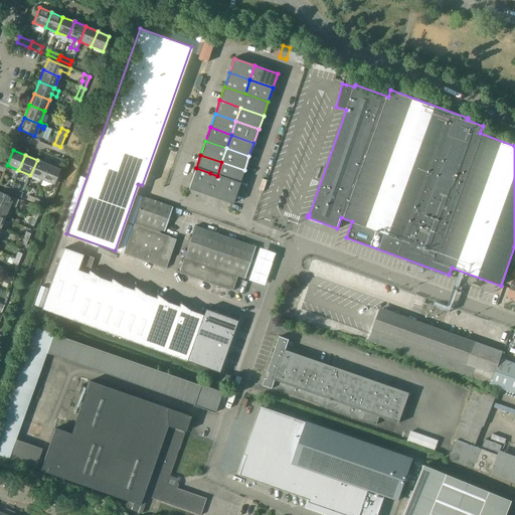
[(42,180),(48,165),(37,160),(30,175),(42,180)]
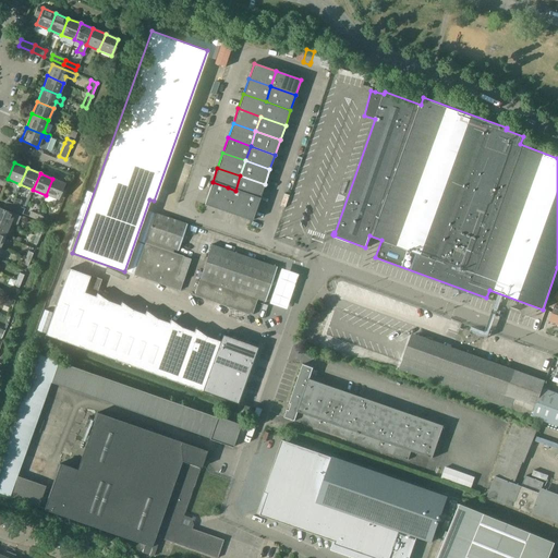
[(259,198),(265,184),(240,176),(235,191),(243,193),(259,198)]
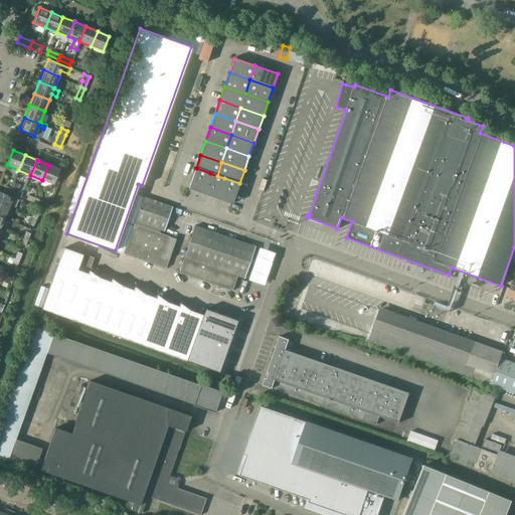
[(52,184),(59,169),(48,165),(42,180),(52,184)]
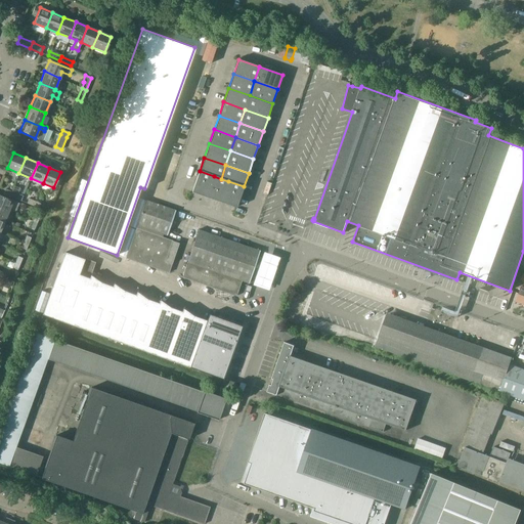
[(207,197),(214,176),(200,171),(192,191),(207,197)]
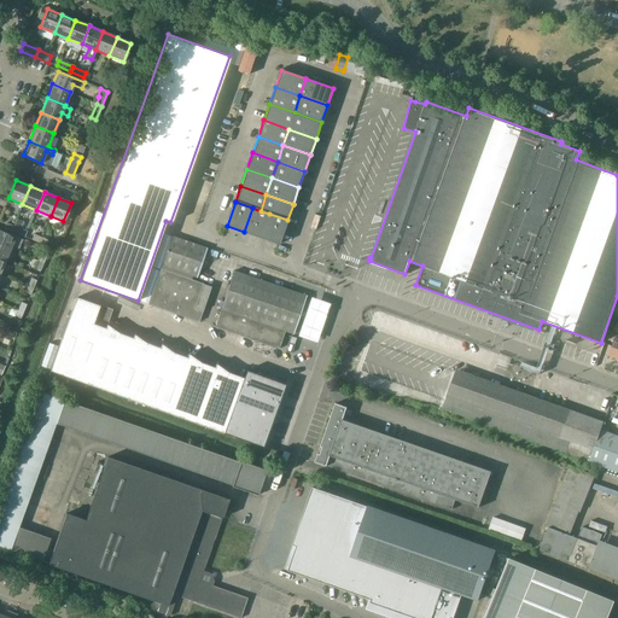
[(261,238),(269,214),(261,211),(252,208),(244,232),(261,238)]
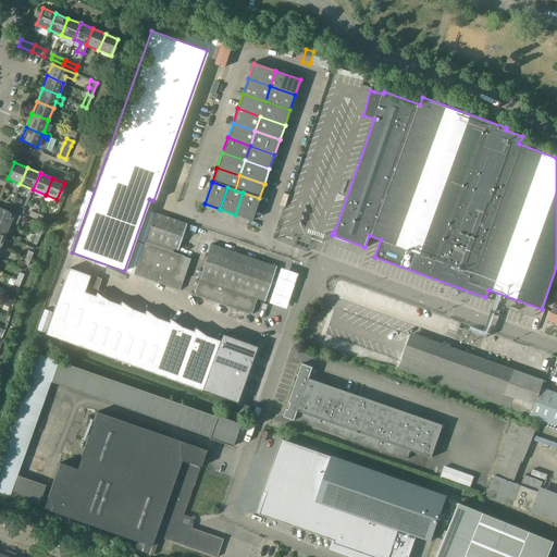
[(251,220),(259,198),(243,193),(235,214),(251,220)]
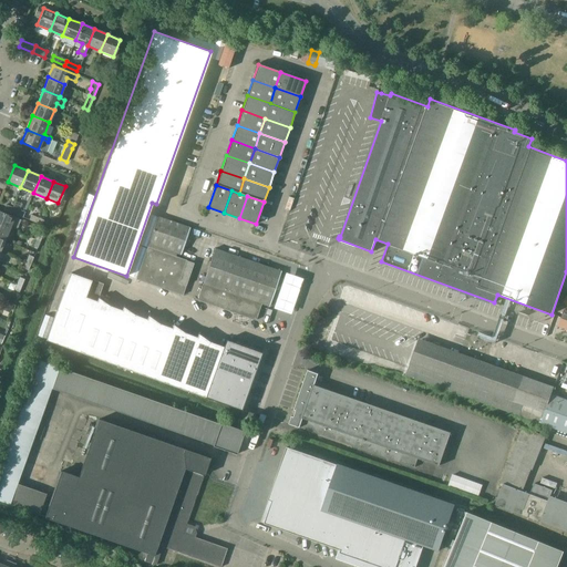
[(20,220),(0,212),(0,225),(9,229),(10,226),(17,229),(20,220)]
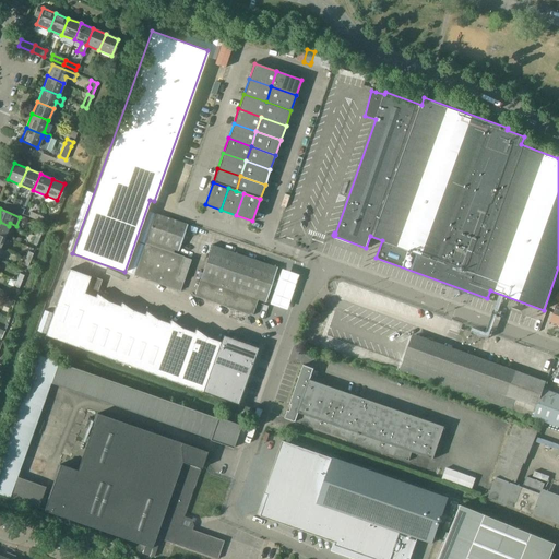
[(173,253),(174,250),(178,251),(187,225),(187,224),(174,219),(156,213),(155,214),(133,275),(179,292),(180,292),(183,283),(182,282),(177,281),(185,258),(173,253)]
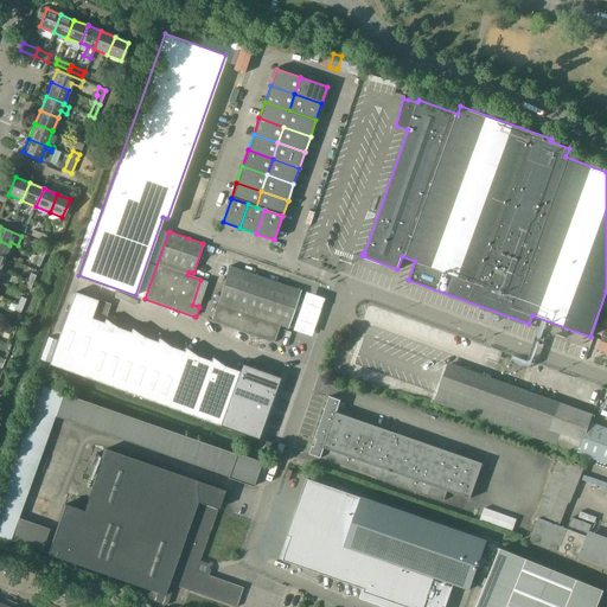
[(0,255),(5,257),(10,246),(0,241),(0,255)]
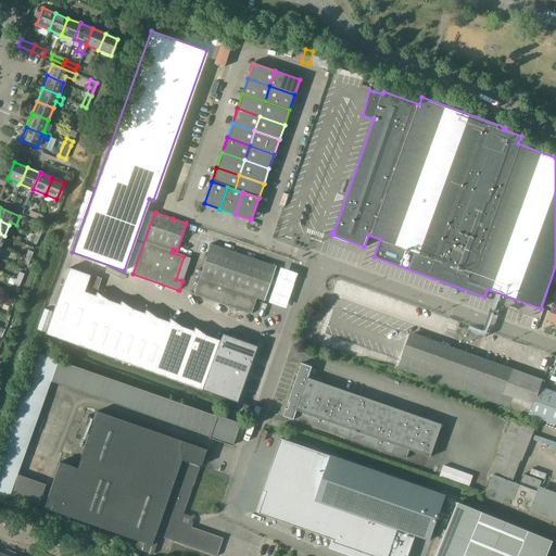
[(264,301),(275,267),(210,244),(192,295),(250,315),(256,299),(264,301)]
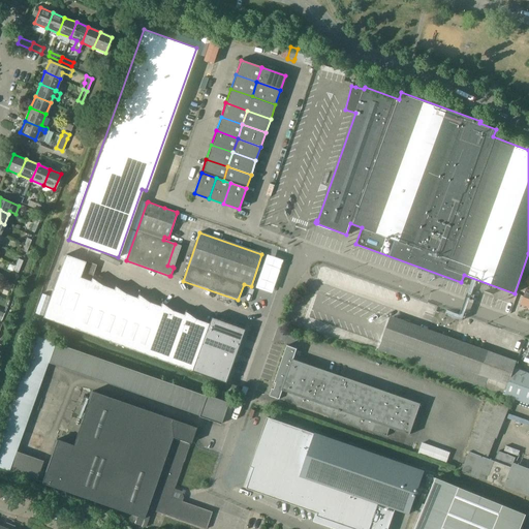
[(283,260),(267,254),(255,289),(272,294),(283,260)]
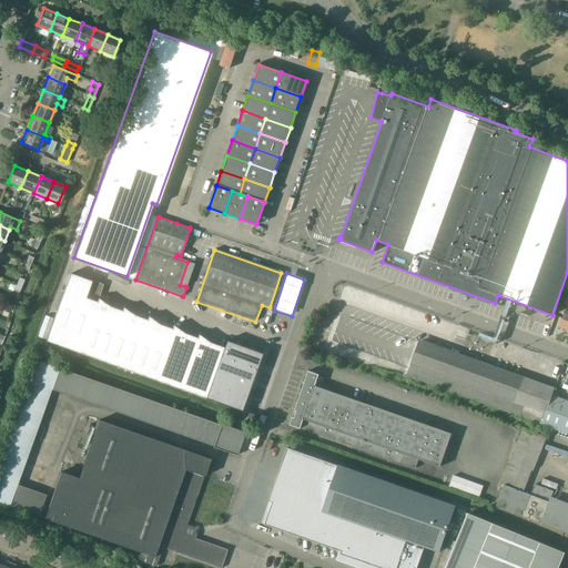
[(69,274),(46,342),(204,398),(205,398),(211,384),(215,369),(221,355),(224,347),(210,342),(200,335),(199,334),(199,335),(198,337),(196,337),(184,333),(174,326),(173,325),(173,326),(172,328),(160,324),(150,316),(149,316),(149,317),(148,320),(146,320),(134,315),(124,307),(123,308),(122,312),(121,311),(109,306),(98,300),(103,284),(91,280),(91,282),(72,275),(69,274)]
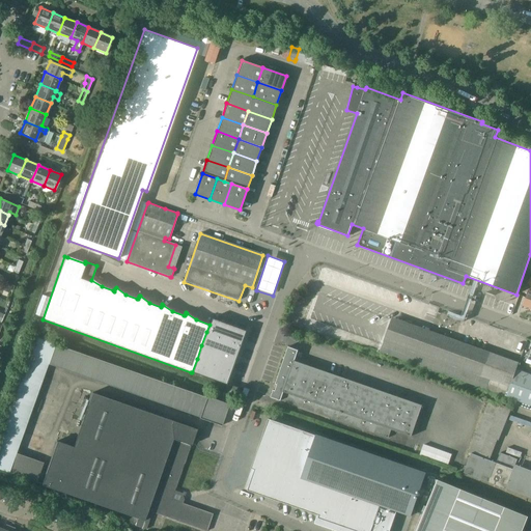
[(10,291),(12,286),(5,283),(3,288),(10,291)]
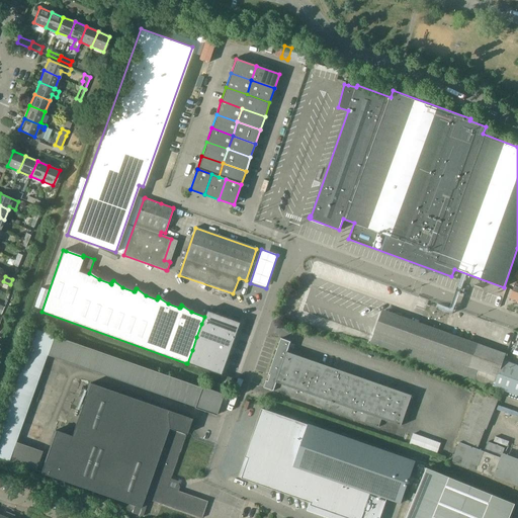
[(240,323),(229,319),(218,315),(206,311),(204,317),(201,324),(225,332),(235,336),(240,323)]
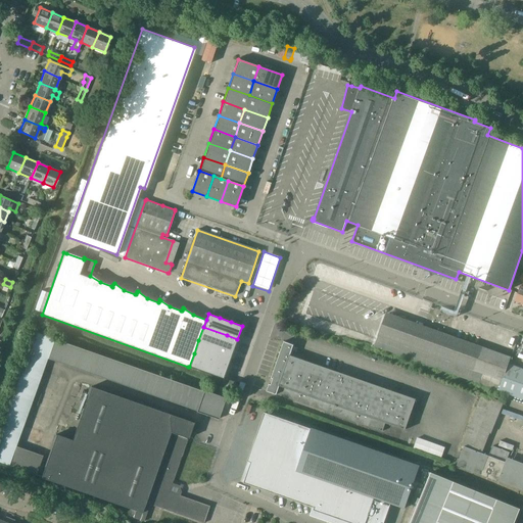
[(458,325),(459,321),(454,319),(453,323),(450,323),(447,332),(455,334),(458,325)]
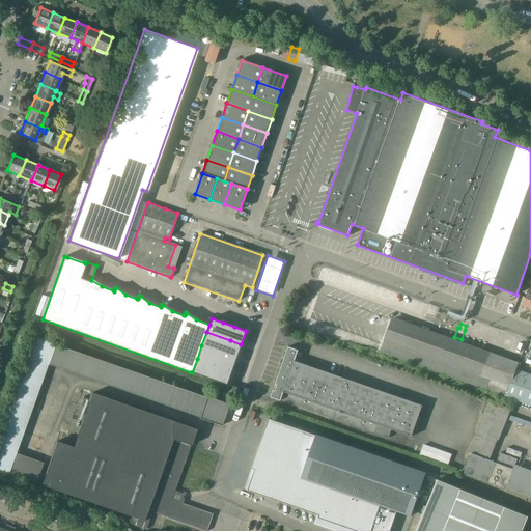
[(241,344),(230,340),(206,332),(201,345),(225,355),(235,358),(241,344)]
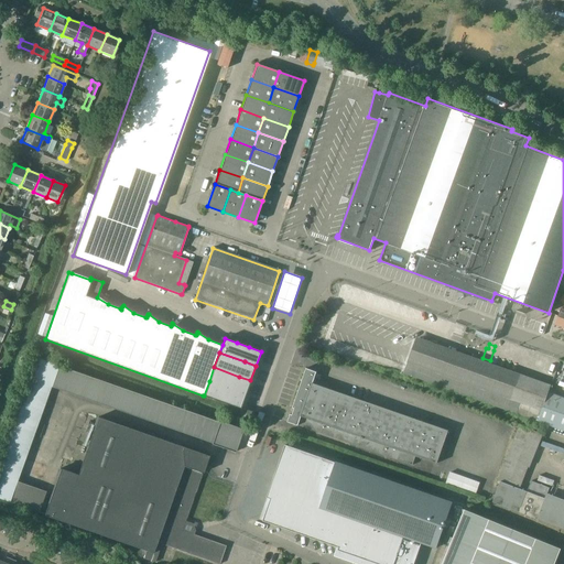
[(149,397),(39,359),(24,398),(0,466),(0,497),(2,498),(40,511),(46,491),(19,481),(52,387),(82,397),(213,444),(212,444),(236,453),(243,430),(220,422),(219,422),(149,397)]
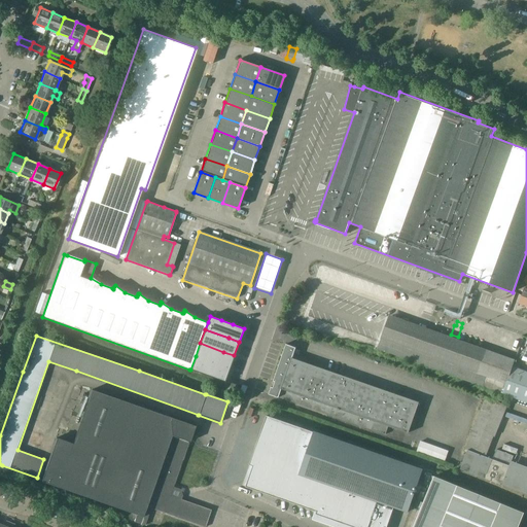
[(234,355),(223,352),(200,343),(196,356),(229,369),(230,369),(234,355)]
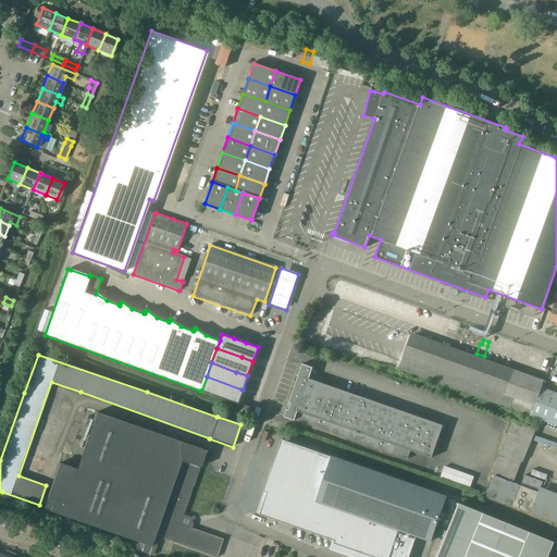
[(350,392),(308,379),(309,376),(310,378),(311,374),(310,373),(312,367),(302,363),(302,364),(294,391),(293,392),(289,403),(292,404),(289,410),(287,409),(284,417),(295,420),(300,421),(408,459),(411,450),(432,457),(441,433),(443,424),(351,393),(350,392)]
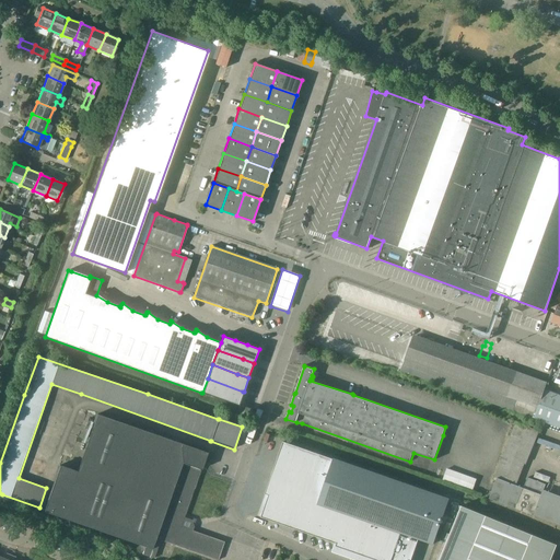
[(243,394),(244,392),(243,392),(208,378),(202,393),(238,406),(240,404),(243,395),(243,394)]
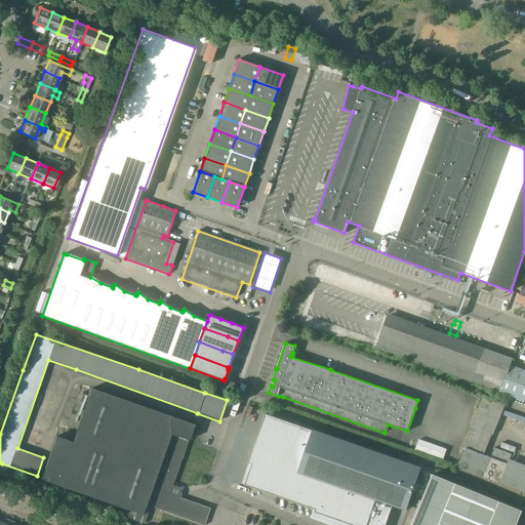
[(502,381),(499,392),(509,396),(524,401),(524,370),(511,365),(505,382),(502,381)]
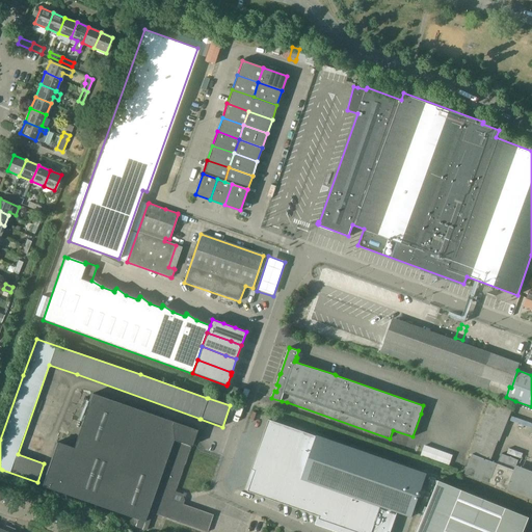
[(237,397),(240,390),(233,387),(231,394),(237,397)]
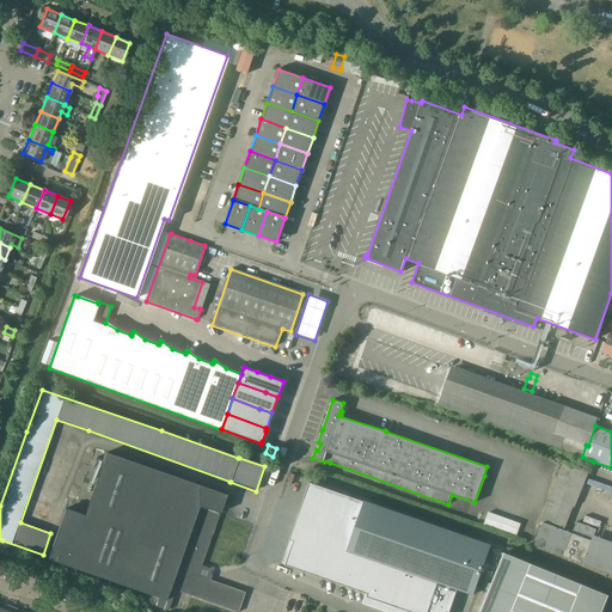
[(220,514),(221,512),(227,495),(226,495),(108,454),(103,470),(98,482),(86,516),(67,509),(57,537),(49,560),(159,599),(157,605),(167,610),(175,589),(190,595),(237,611),(238,611),(245,593),(199,576),(220,514)]
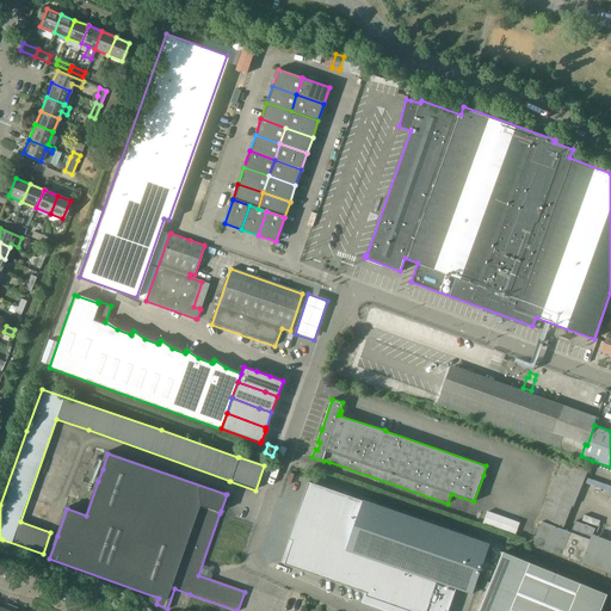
[(610,541),(593,535),(596,529),(576,520),(572,532),(563,530),(569,516),(573,506),(574,506),(588,470),(590,469),(563,460),(562,461),(539,520),(543,522),(534,543),(610,572),(610,541)]
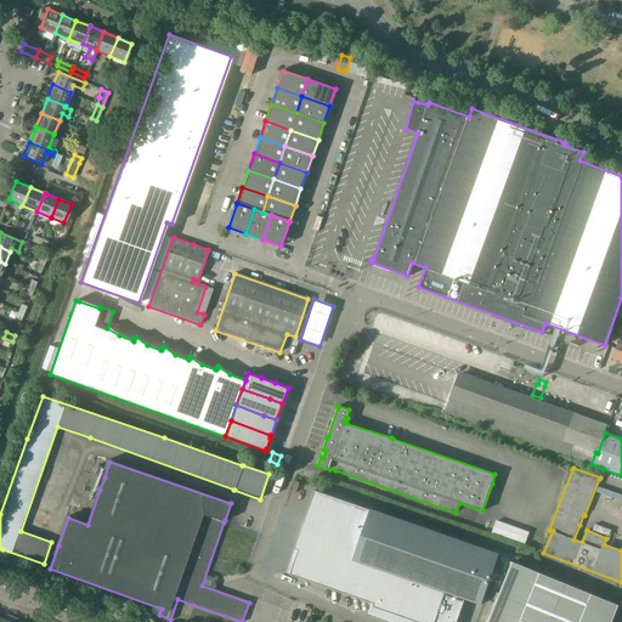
[(497,555),(316,492),(297,548),(300,549),(292,574),(374,603),(372,609),(384,614),(385,610),(397,614),(396,616),(412,621),(457,621),(465,597),(481,603),(497,555)]
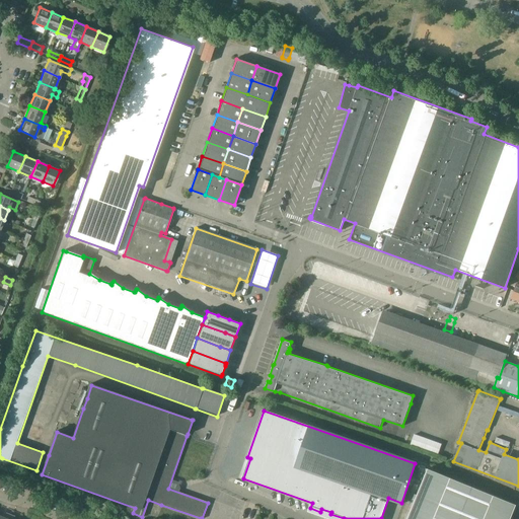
[(438,454),(442,443),(414,433),(411,444),(438,454)]
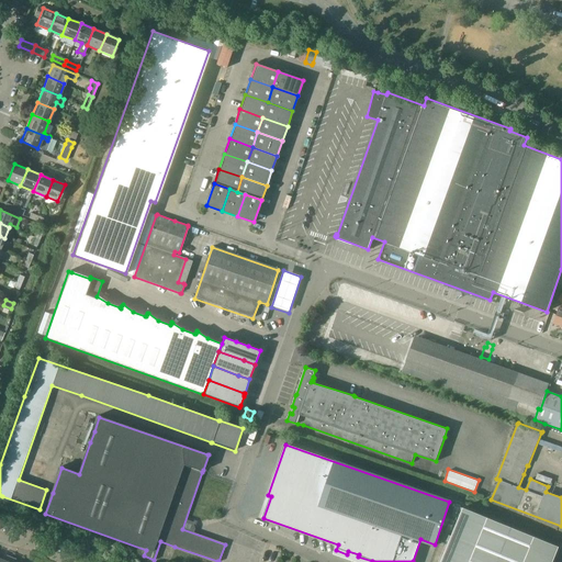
[(552,561),(559,547),(463,508),(441,561),(552,561)]
